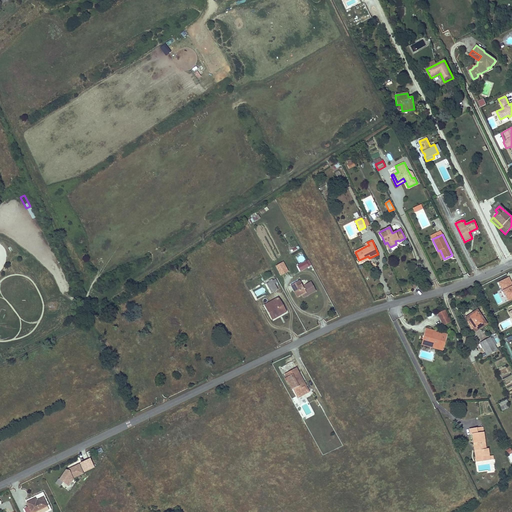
[(312,267),(309,260),(298,265),(301,272),(312,267)]
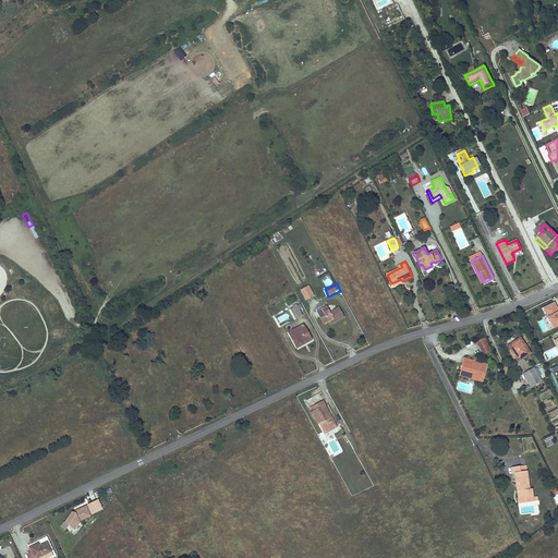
[(307,286),(301,290),(306,300),(314,295),(307,286)]
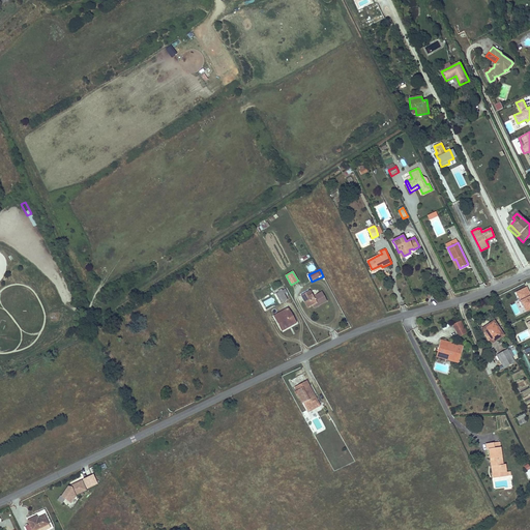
[(529,294),(526,286),(516,290),(520,299),(519,300),(521,305),(523,304),(525,310),(529,306),(529,294)]
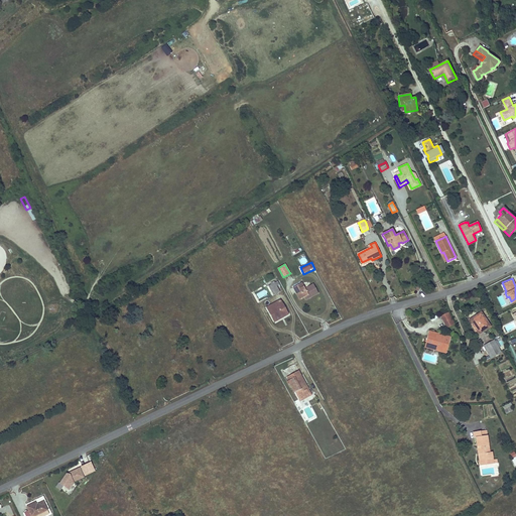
[(271,284),(268,285),(273,294),(279,291),(277,286),(275,283),(274,281),(271,283),(271,284)]
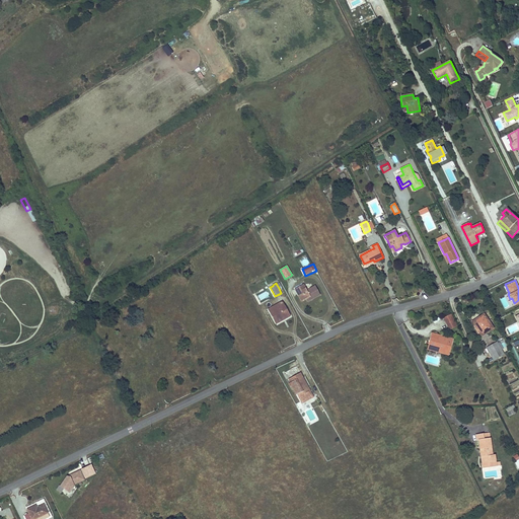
[(301,301),(305,299),(310,296),(311,299),(320,295),(315,286),(306,291),(303,285),(295,289),(301,301)]
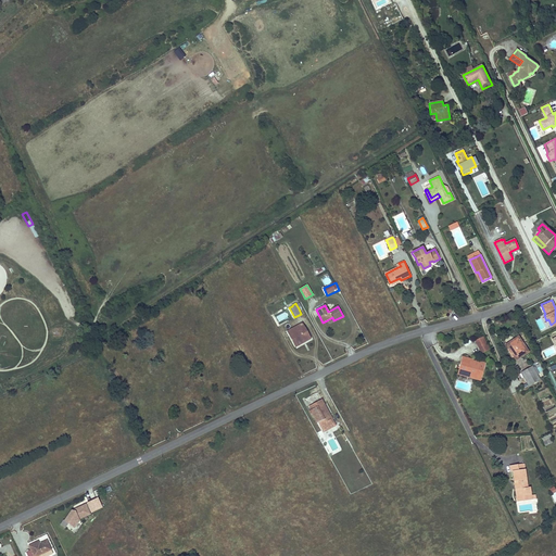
[(287,331),(294,345),(304,340),(305,342),(311,339),(302,324),(287,331)]
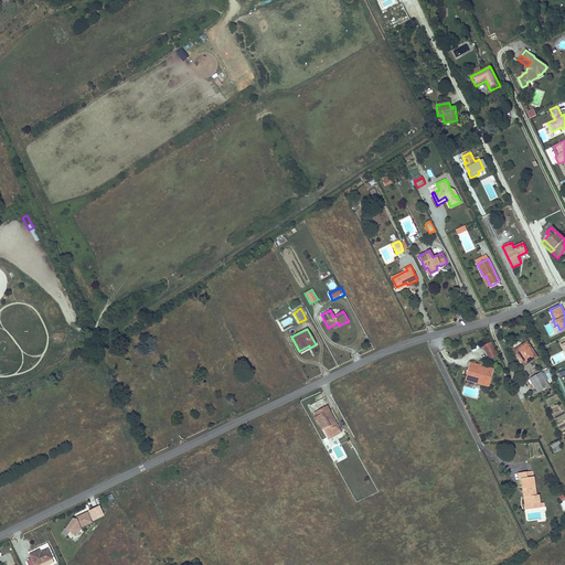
[(482,347),(486,353),(493,349),(490,342),(482,347)]
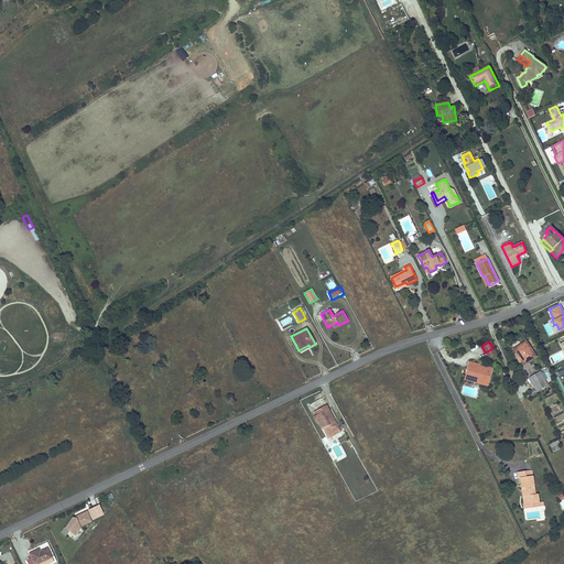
[(525,342),(513,349),(523,365),(535,357),(525,342)]
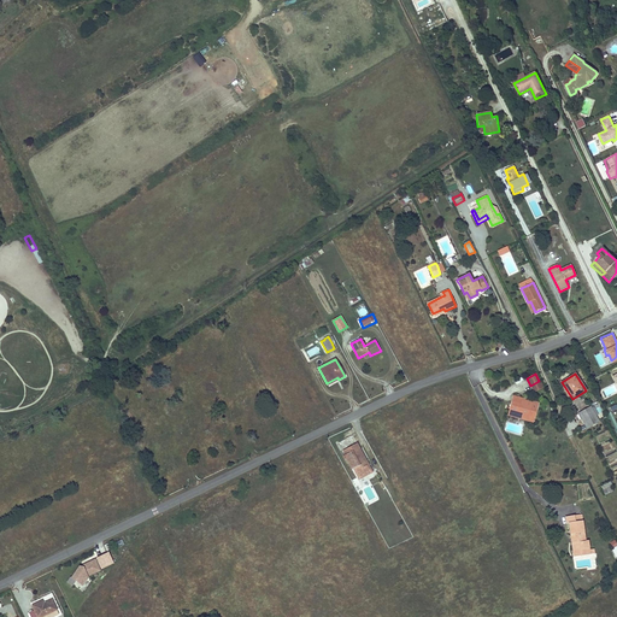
[(539,381),(530,386),(534,393),(542,388),(539,381)]
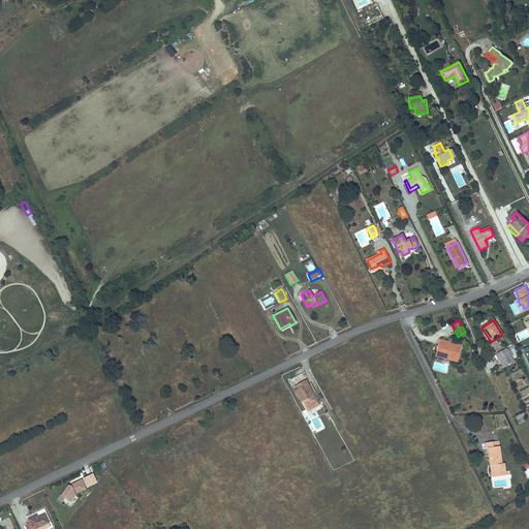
[(439,340),(436,351),(453,355),(450,360),(457,362),(461,346),(448,342),(448,344),(444,343),(444,341),(439,340)]
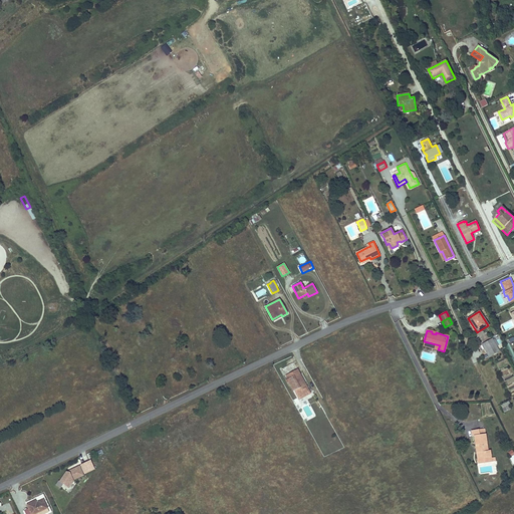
[(497,346),(493,340),(493,339),(483,345),(489,357),(499,351),(497,346)]
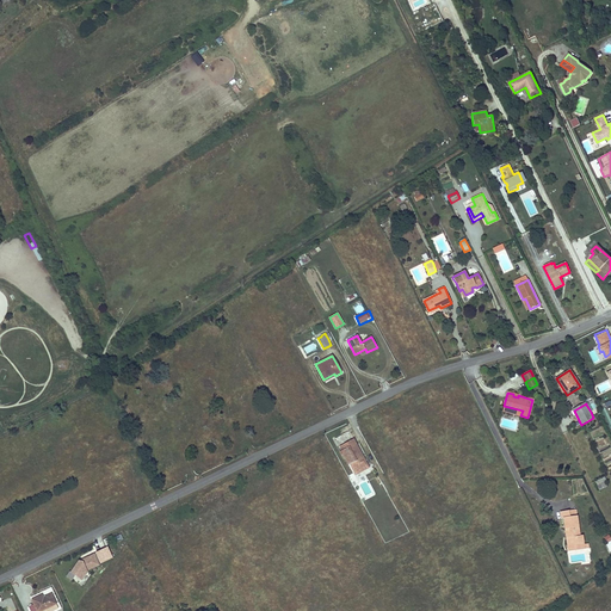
[(504,406),(503,411),(520,415),(523,411),(504,406)]
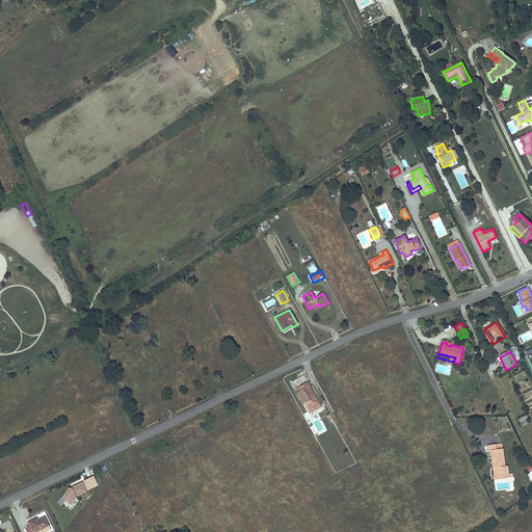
[(295,387),(302,383),(299,378),(292,381),(295,387)]
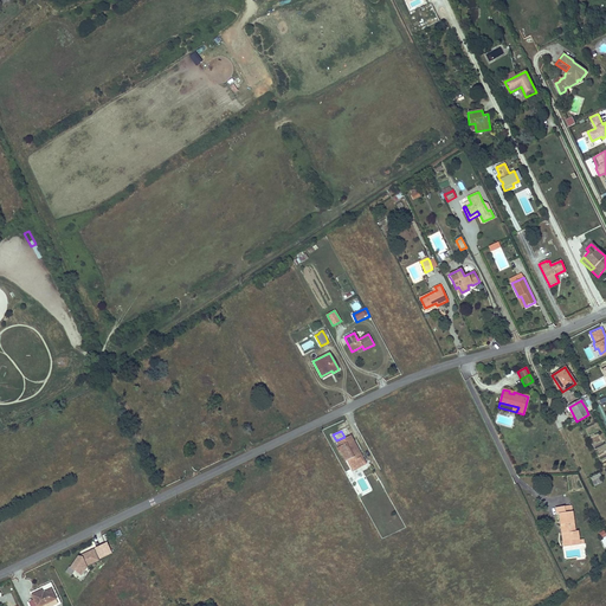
[(350,436),(336,443),(350,469),(363,463),(361,458),(362,457),(359,451),(358,452),(353,443),(354,442),(350,436)]
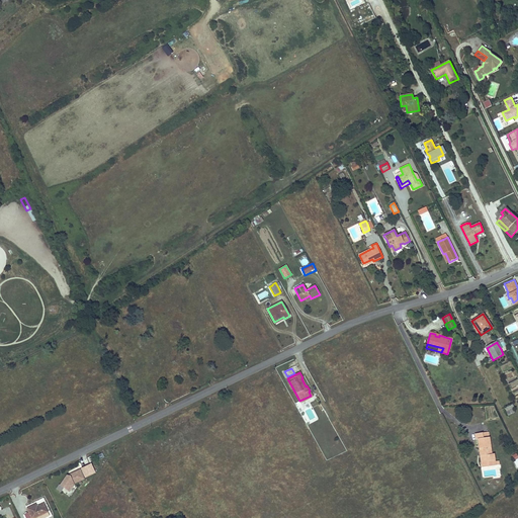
[(489,437),(478,438),(480,452),(482,451),(483,455),(481,455),(482,462),(495,460),(494,454),(492,454),(489,437)]
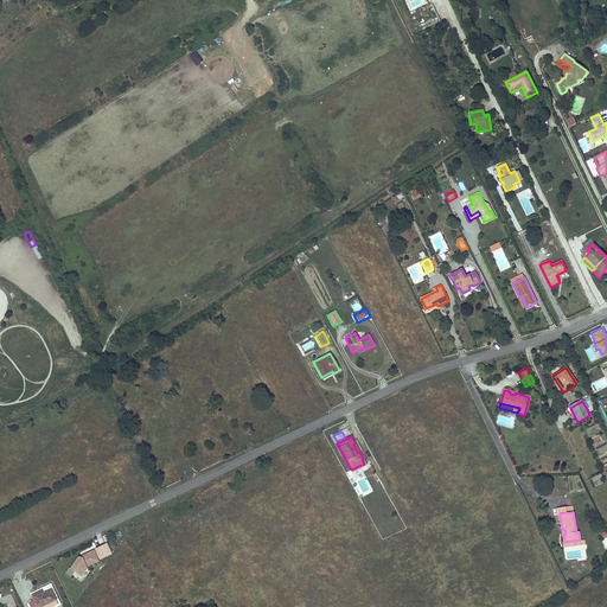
[(107,544),(94,551),(98,561),(112,554),(107,544)]
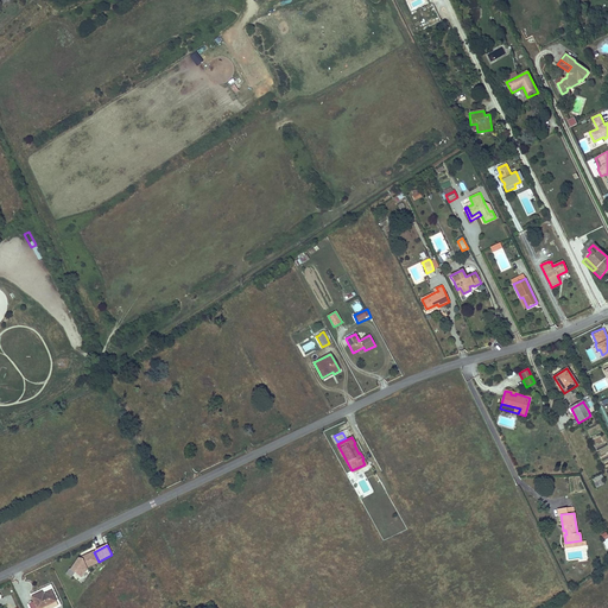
[(86,568),(99,562),(94,552),(84,556),(86,558),(82,559),(80,558),(78,558),(70,570),(81,577),(87,569),(86,568)]
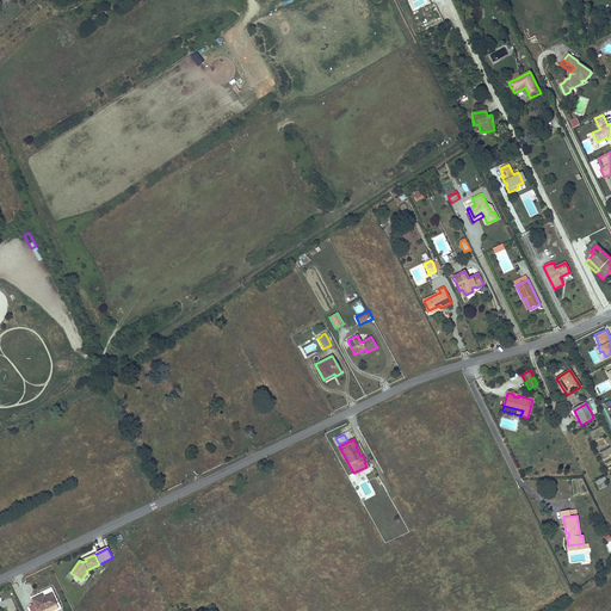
[(39,610),(56,604),(51,594),(43,598),(42,594),(32,599),(35,604),(29,606),(30,610),(39,610)]
